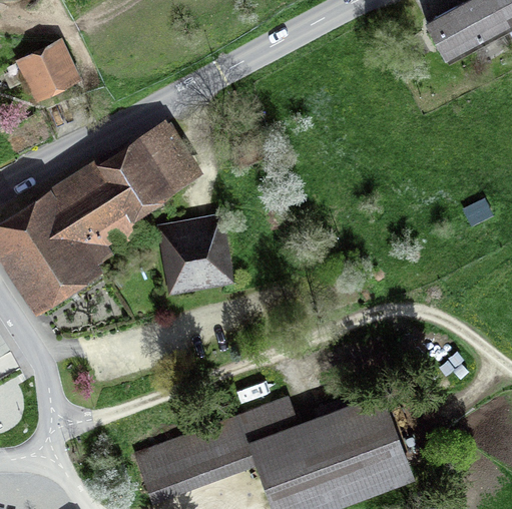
[(511,0),(465,0),(422,23),(444,62),(511,24),(511,0)]
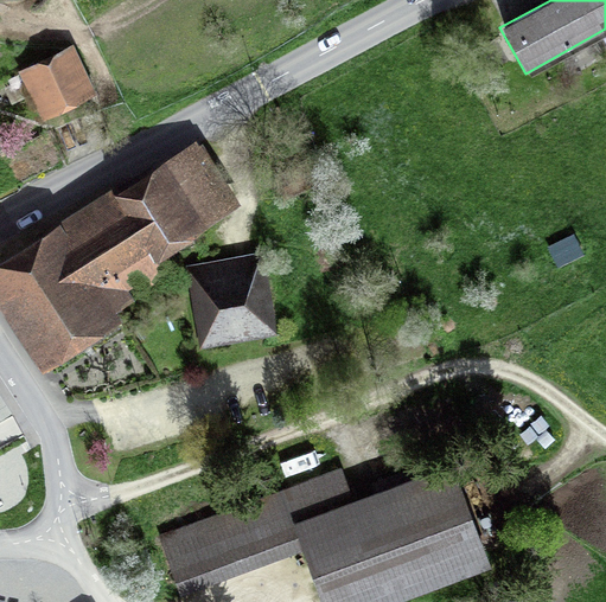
[(42,123),(96,96),(72,46),(17,72),(42,123)]
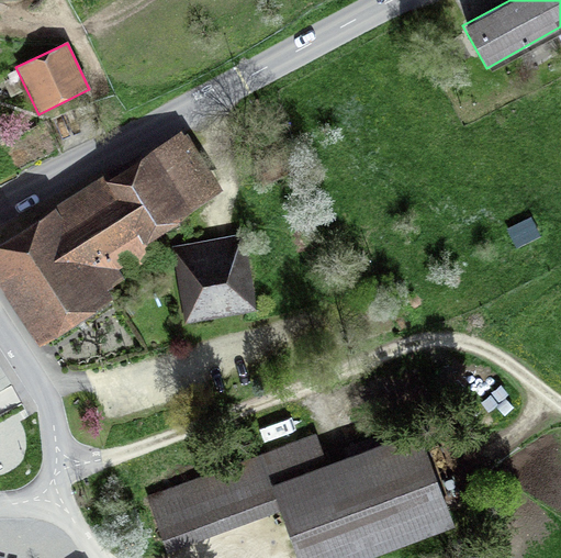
[(183,137),(180,132),(139,157),(179,220),(224,192),(188,135),(183,137)]
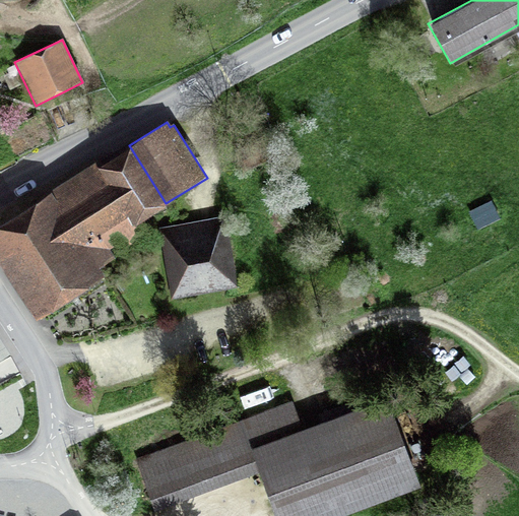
[(166,203),(129,145),(96,166),(94,163),(0,221),(0,284),(8,280),(35,321),(106,275),(101,267),(116,258),(110,249),(118,243),(126,255),(152,237),(141,219),(166,203)]
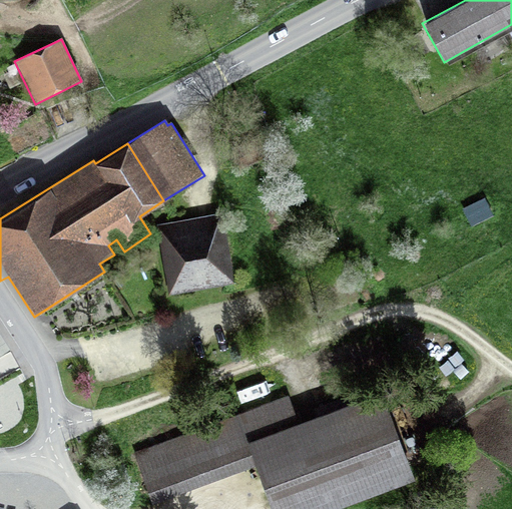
[(238,169),(262,159),(256,144),(231,154),(238,169)]
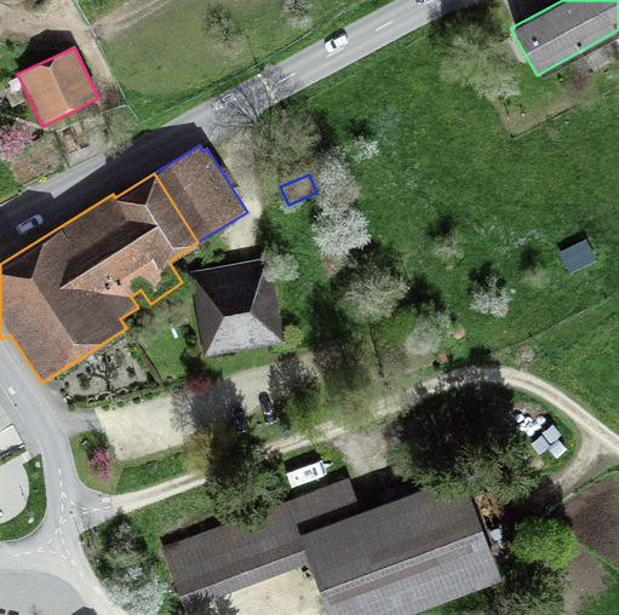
[(595,264),(585,242),(557,256),(567,277),(595,264)]
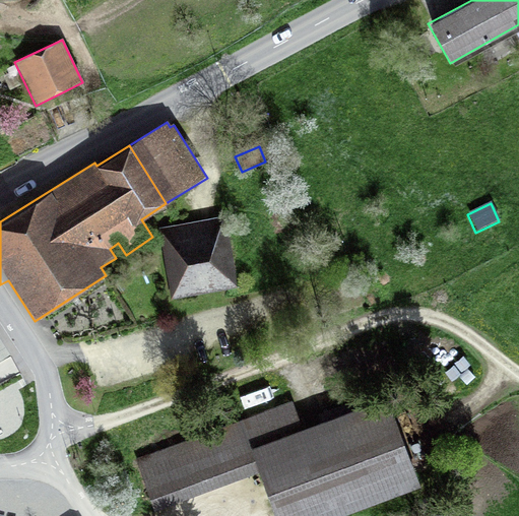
[(171,303),(237,289),(222,217),(156,231),(171,303)]
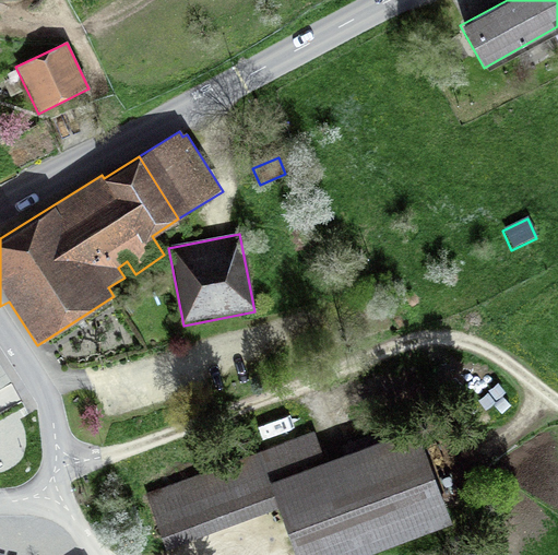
[(279,509),(295,554),(370,554),(452,524),(417,428),(324,462),(313,434),(144,496),(165,551),(279,509)]
